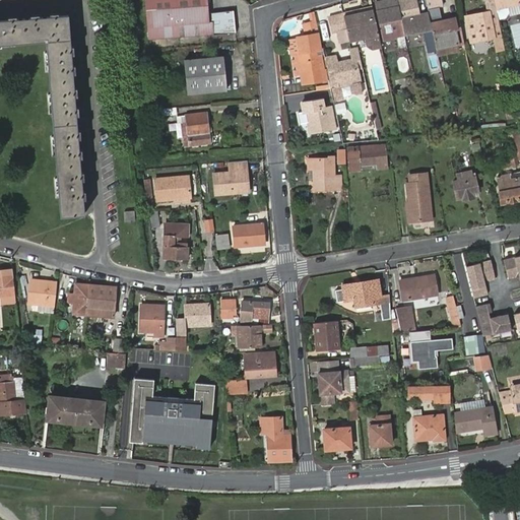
[(180,24),(210,21),(207,0),(144,0),(148,27),(158,26),(159,33),(180,29),(180,24)]
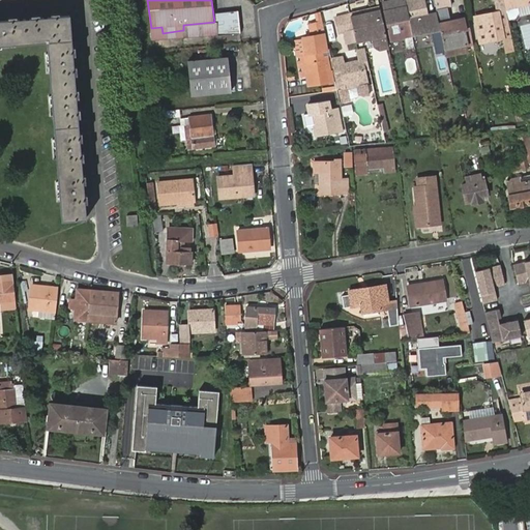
[(410,24),(404,0),(396,0),(383,3),(391,41),(405,38),(407,47),(414,46),(412,34),(410,24)]
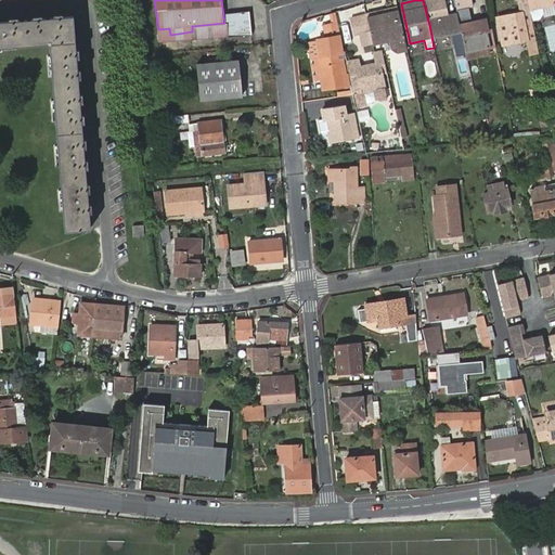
[(443,0),(423,0),(429,25),(430,29),(431,36),(461,29),(460,26),(457,15),(448,17),(443,0)]
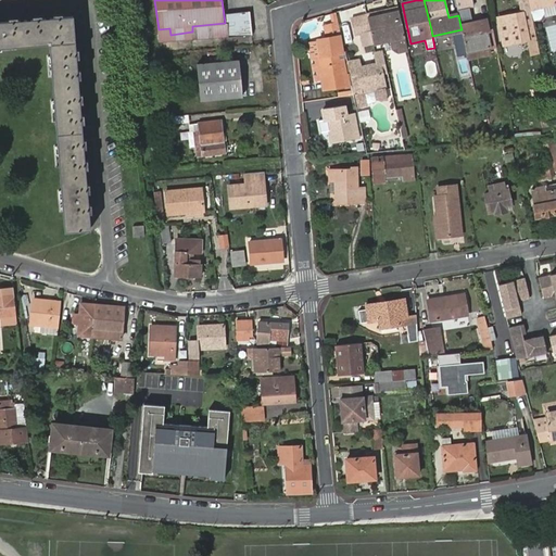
[(468,0),(454,0),(457,11),(470,8),(468,0)]
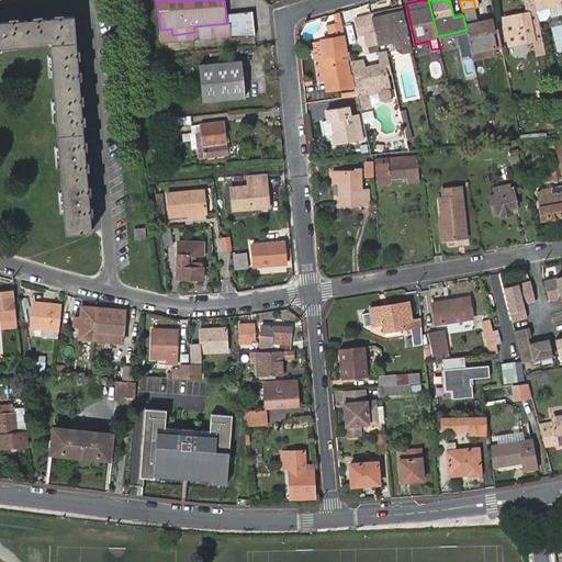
[(534,0),(537,11),(539,22),(539,23),(541,34),(549,33),(552,26),(551,20),(561,17),(561,3),(561,0),(534,0)]
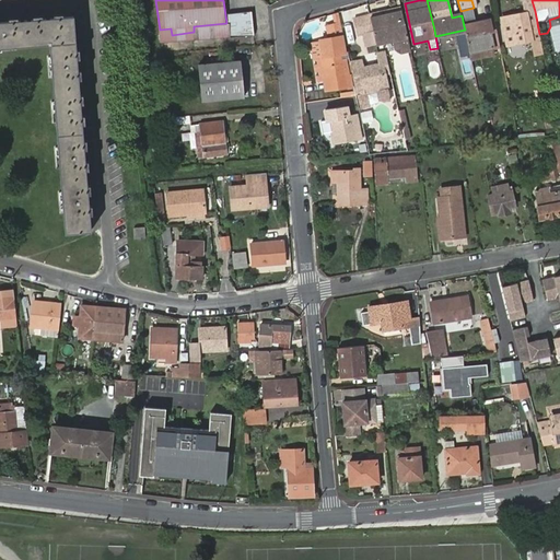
[(410,49),(400,7),(387,10),(387,13),(370,18),(376,47),(394,42),(396,50),(400,51),(410,49)]
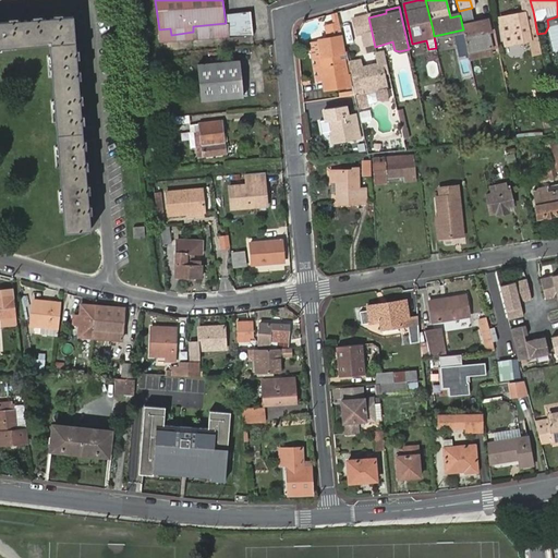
[(535,22),(533,11),(524,13),(528,24),(535,23),(535,22)]
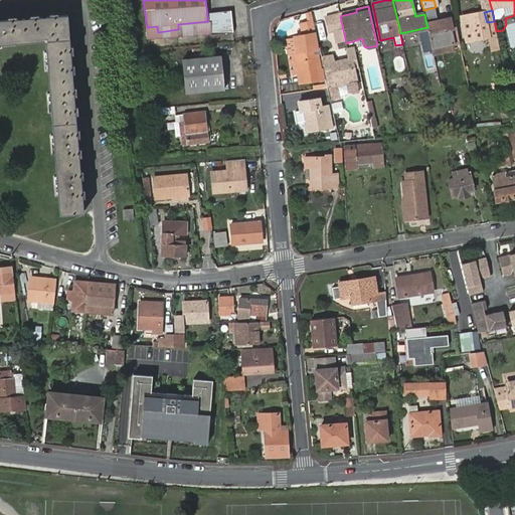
[(210,13),(211,21),(212,35),(234,33),(232,11),(210,13)]
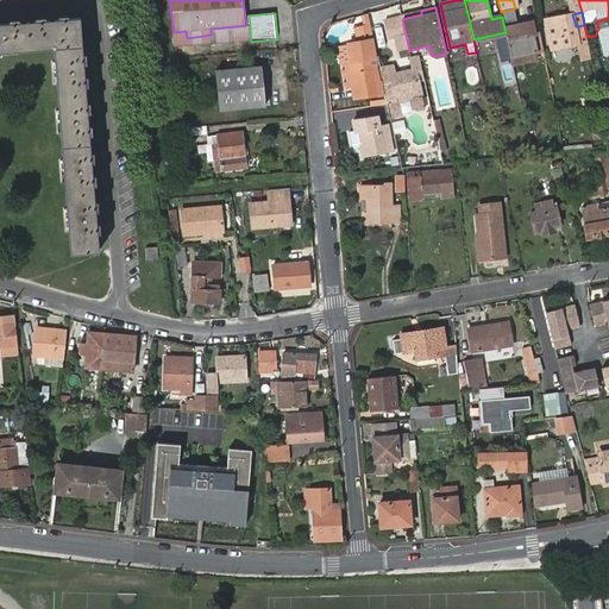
[(581,60),(591,57),(590,50),(586,37),(584,25),(576,26),(572,14),(558,17),(559,22),(547,24),(553,49),(576,44),(581,60)]
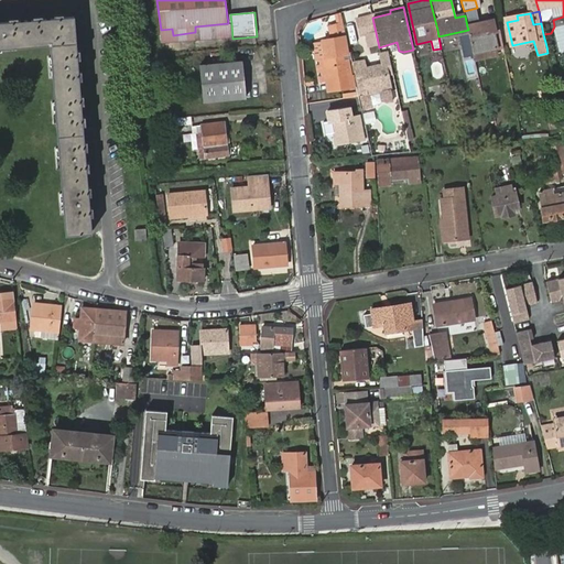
[(2,21),(0,21),(0,47),(50,44),(76,42),(74,15),(49,18),(2,21)]
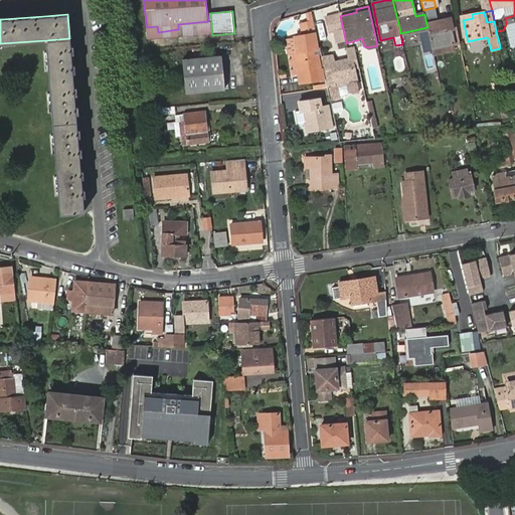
[(431,40),(433,49),(453,45),(450,29),(452,28),(450,19),(439,21),(426,24),(427,27),(430,36),(431,40)]
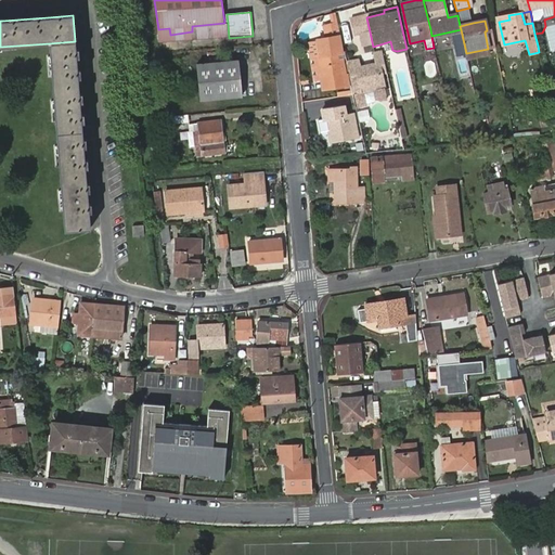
[(228,23),(224,23),(192,26),(192,31),(194,41),(229,38),(228,23)]
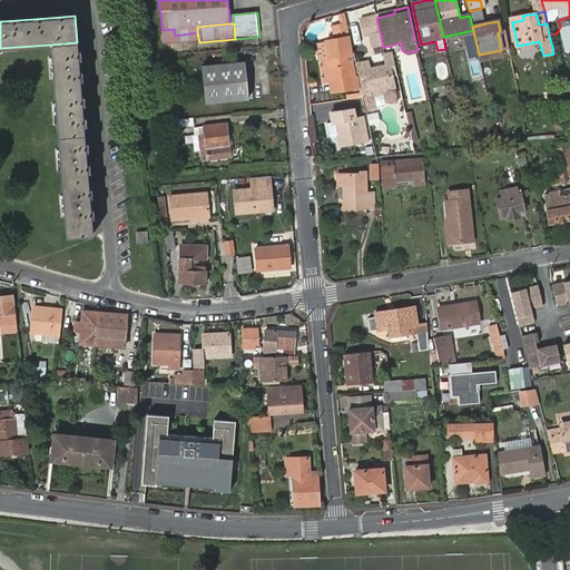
[(475,40),(465,42),(470,65),(480,62),(477,45),(475,40)]
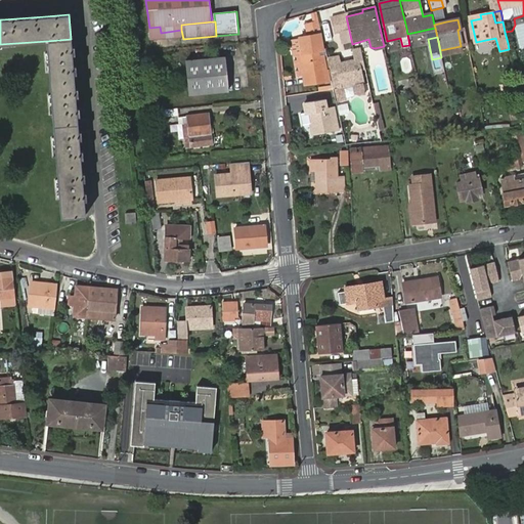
[(50,83),(74,81),(73,59),(71,39),(46,41),(50,83)]
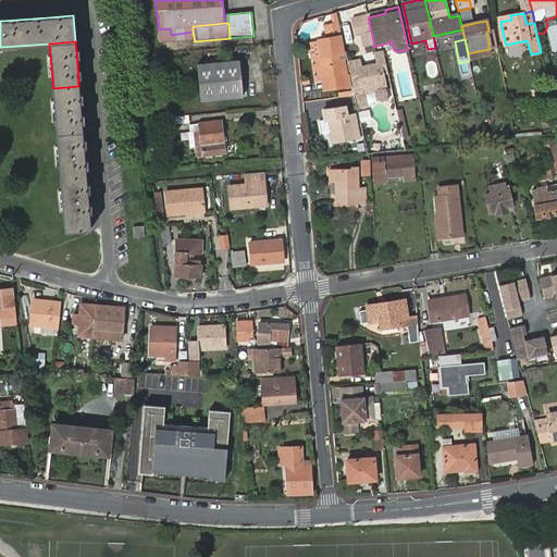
[(314,56),(318,78),(326,77),(343,75),(347,74),(344,60),(339,61),(338,54),(343,54),(341,45),(326,46),(327,54),(314,56)]
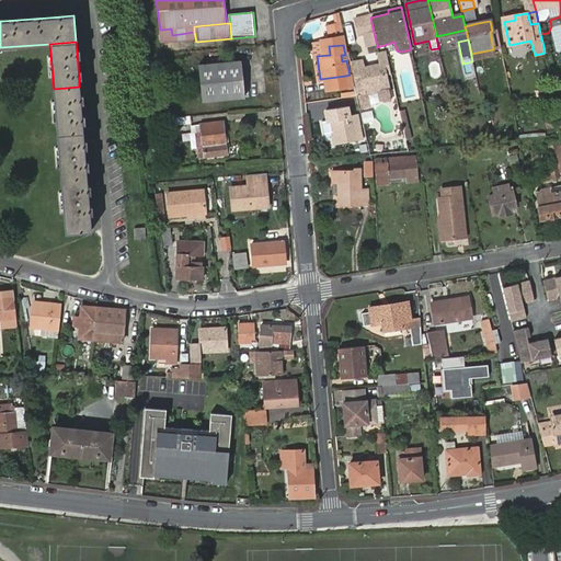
[(198,64),(202,100),(242,96),(239,60),(198,64)]
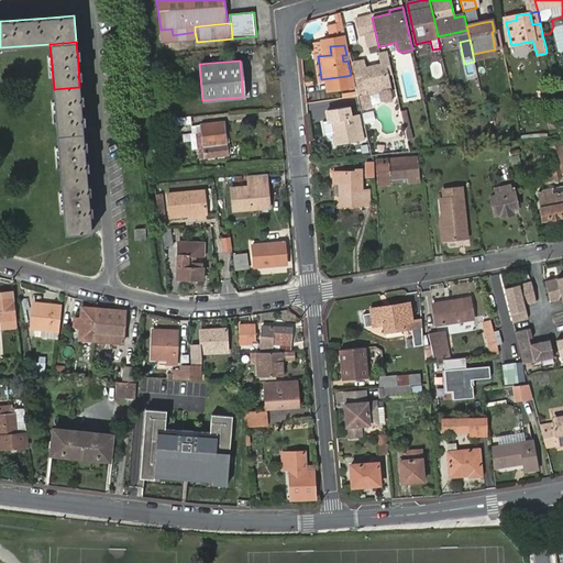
[(384,64),(362,69),(364,81),(360,83),(361,91),(362,92),(363,95),(367,95),(366,88),(378,86),(379,91),(381,99),(386,102),(393,100),(389,89),(384,64)]
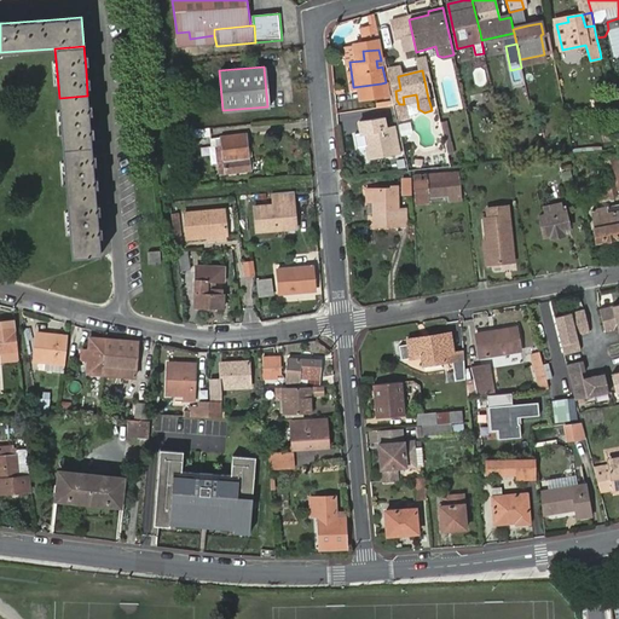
[(400,90),(398,76),(389,77),(393,92),(395,91),(400,90)]
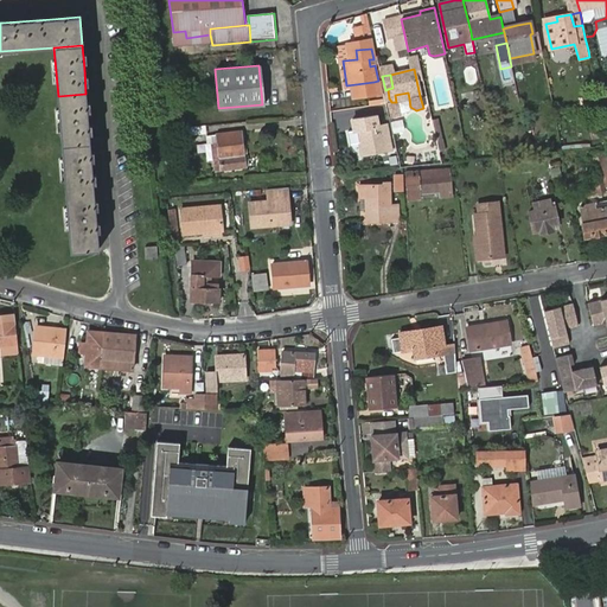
[(375,94),(384,93),(381,81),(378,81),(374,82),(375,94)]
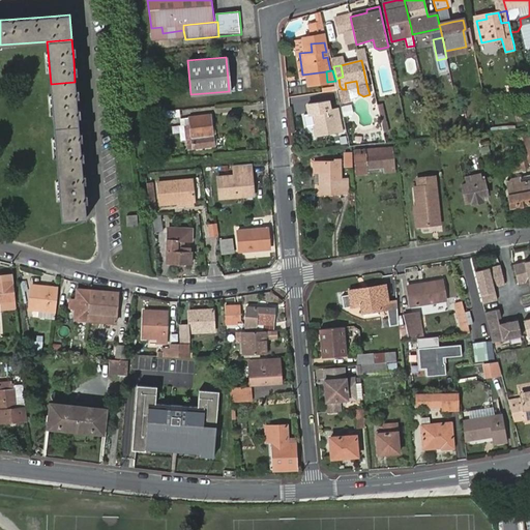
[(326,71),(311,74),(312,85),(327,82),(326,71)]
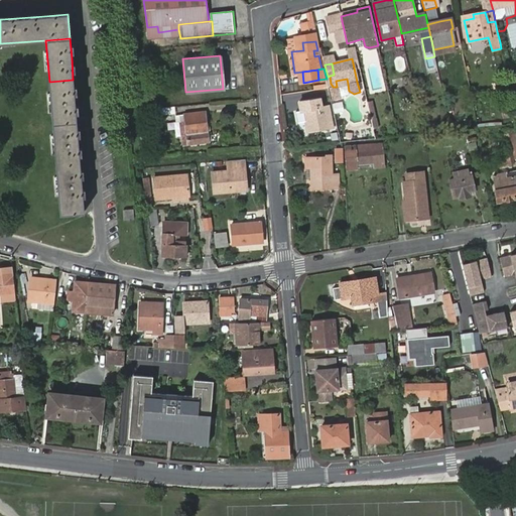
[(73,80),(49,82),(52,123),(76,121),(75,100),(73,80)]
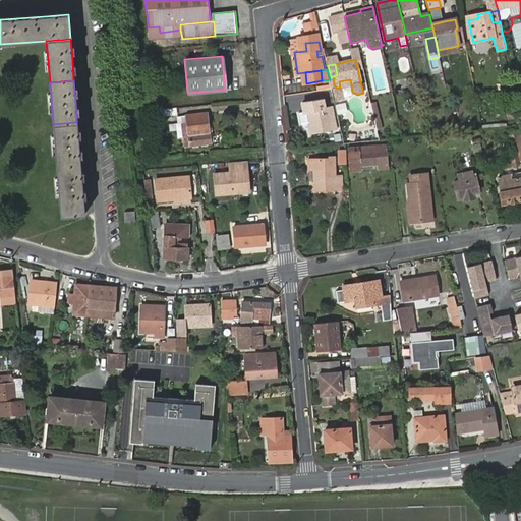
[(342,99),(340,88),(336,88),(334,89),(337,100),(342,99)]
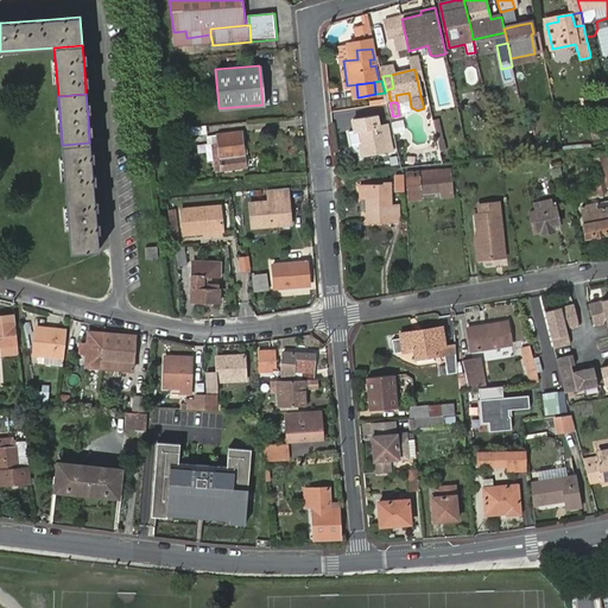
[(379,114),(350,119),(353,132),(359,132),(362,156),(394,151),(390,124),(381,125),(379,114)]
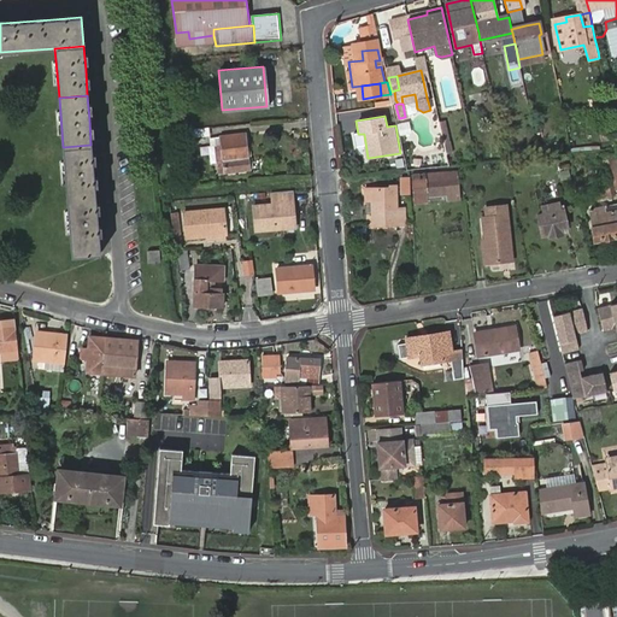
[(221,142),(215,144),(218,172),(250,170),(245,134),(219,136),(221,142)]
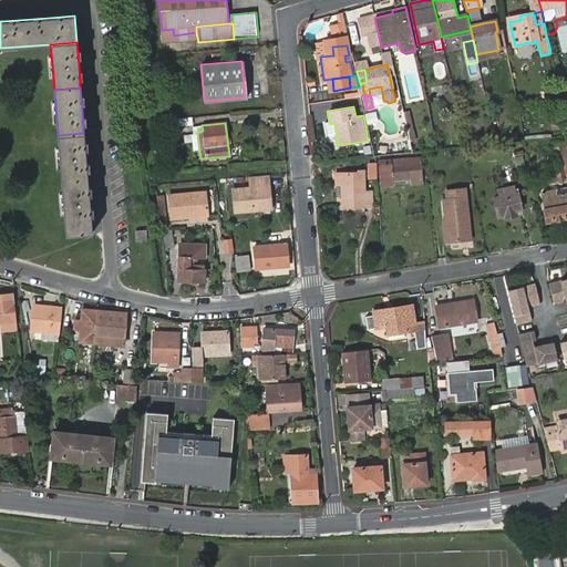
[(61,185),(88,183),(85,156),(83,133),(58,135),(61,185)]
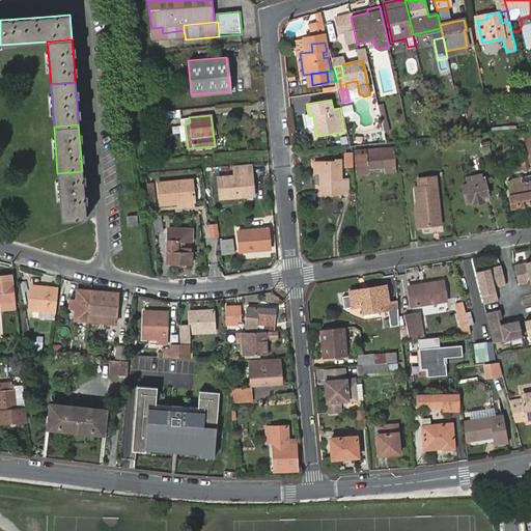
[(521,132),(514,134),(520,151),(526,149),(522,134),(521,132)]
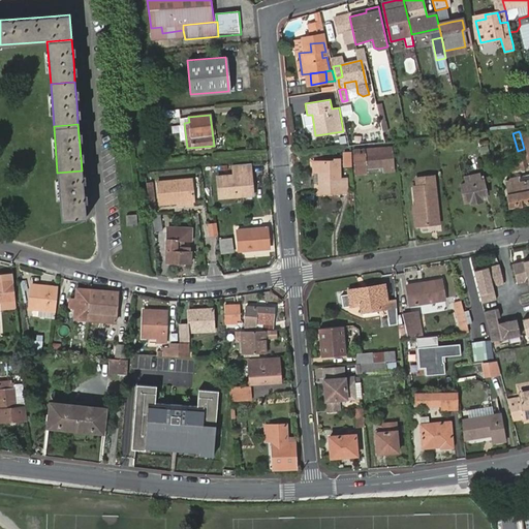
[(528,131),(520,133),(524,149),(528,162),(528,161),(528,131)]
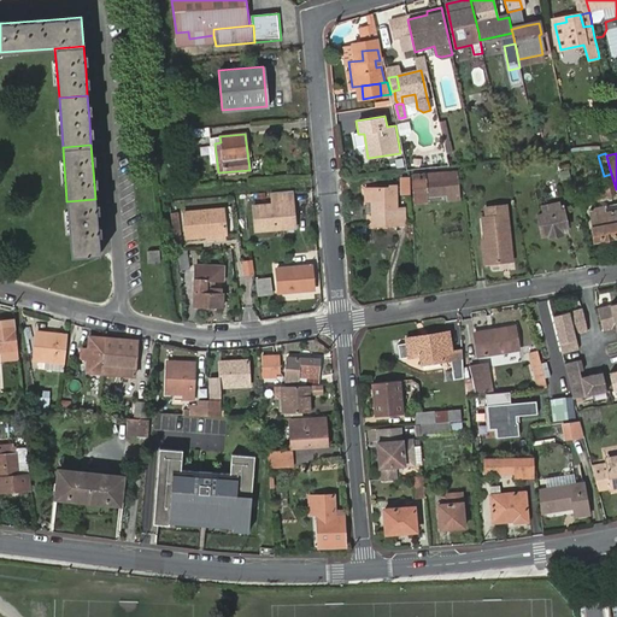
[(412,176),(413,204),(427,203),(427,198),(446,197),(447,200),(458,200),(456,172),(427,174),(412,176)]
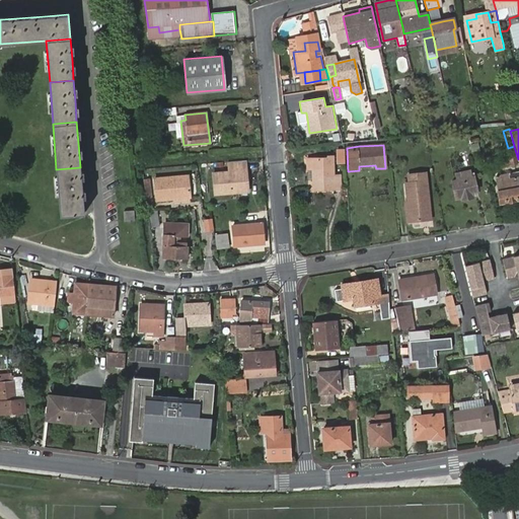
[(330,159),(329,156),(327,156),(327,158),(317,158),(317,161),(311,161),(312,190),(341,189),(340,174),(334,174),(332,159),(330,159)]
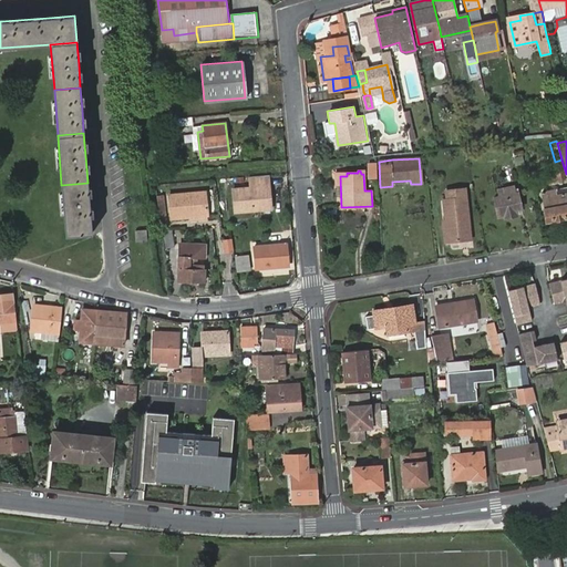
[(270,174),(254,174),(249,175),(250,187),(233,188),(234,209),(274,205),(270,174)]
